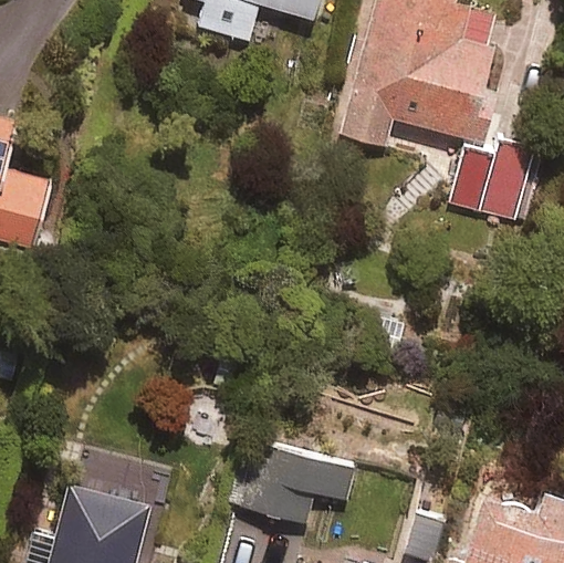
[(317,0),(192,0),(204,2),(198,28),(249,41),(259,3),(314,17),(317,0)]
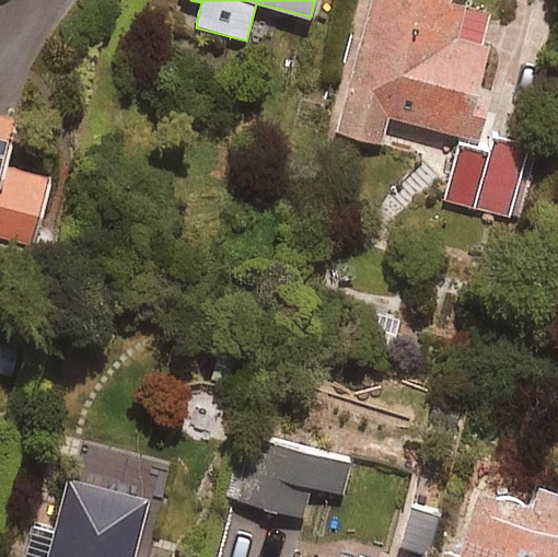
[(387,117),(479,140),(492,90),(480,88),(492,43),(478,39),(486,12),(450,2),(450,0),(368,0),(335,134),(381,144),(387,117)]
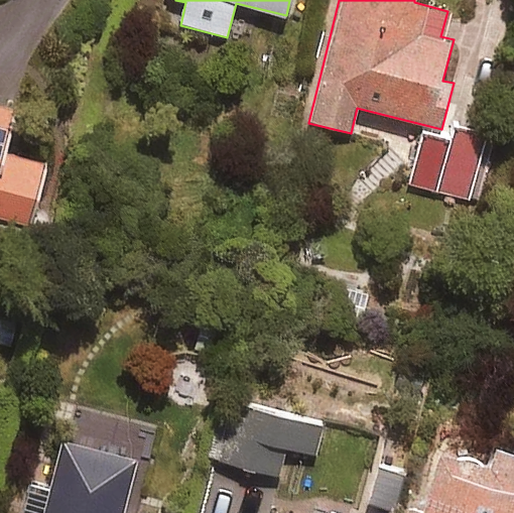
[(0,220),(29,228),(47,164),(4,152),(15,113),(0,109),(0,220)]
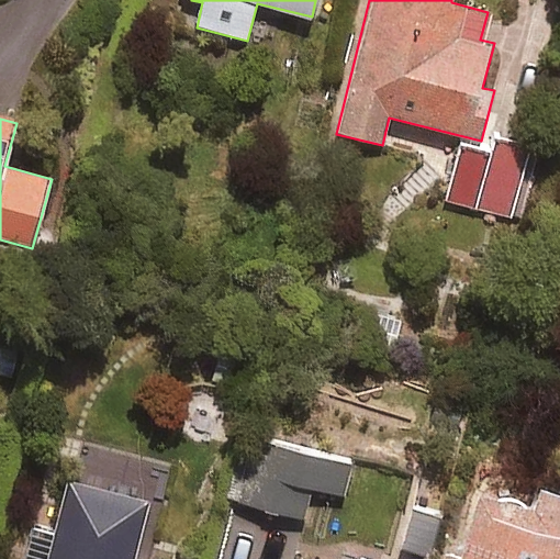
[(528,152),(491,143),(489,153),(460,146),(447,204),(512,220),(528,152)]
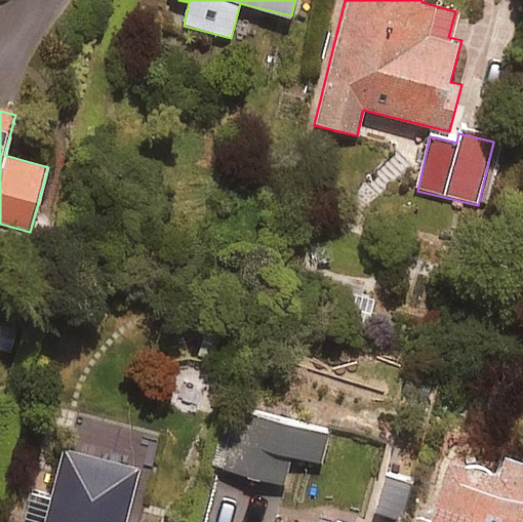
[(328,434),(240,412),(227,471),(283,485),(289,456),(321,465),(328,434)]
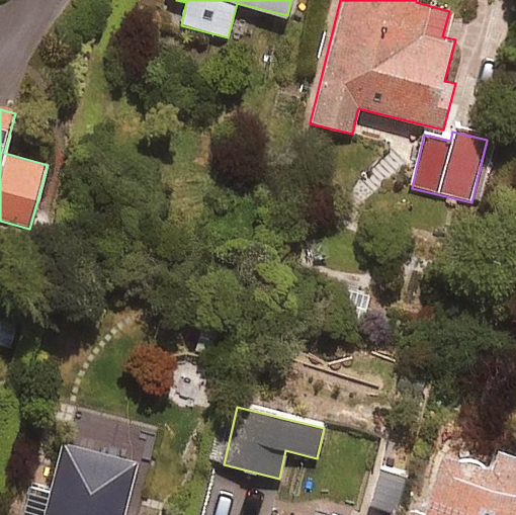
[(124,514),(137,462),(61,444),(51,486),(26,481),(18,514),(124,514)]
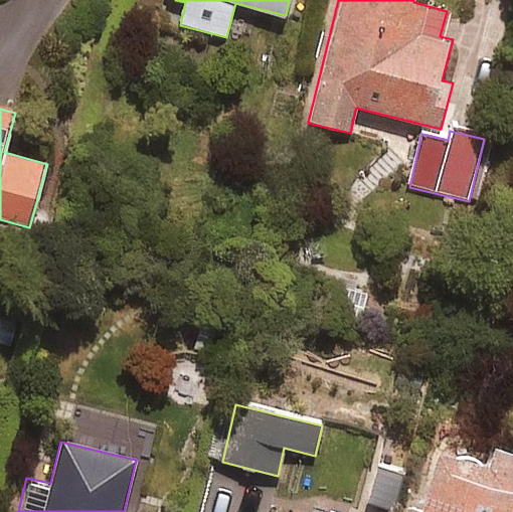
[(512,511),(512,451),(494,446),(490,465),(441,451),(423,511),(418,511),(409,509),(408,511),(512,511)]
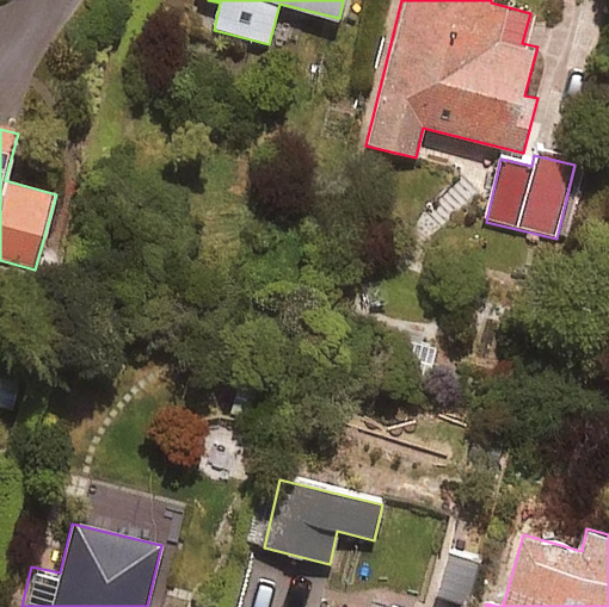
[(481,563),(446,555),(435,598),(471,606),(481,563)]
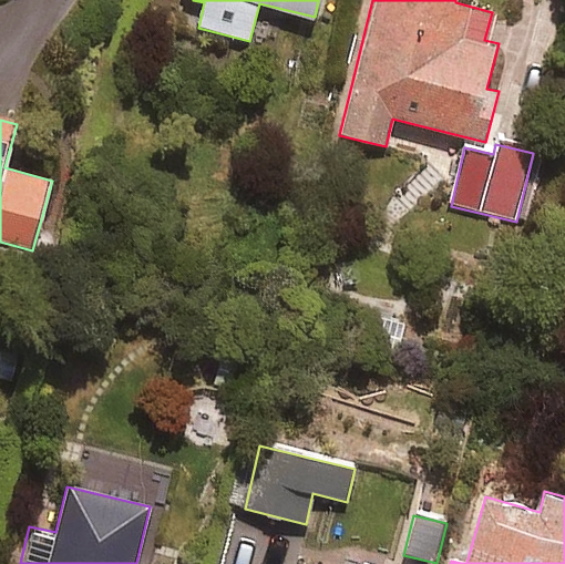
All buildings are outlined.
